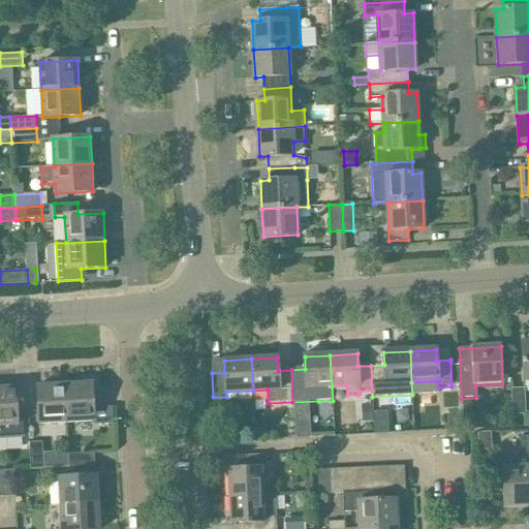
[(65,383),(67,423),(94,421),(92,382),(65,383)]
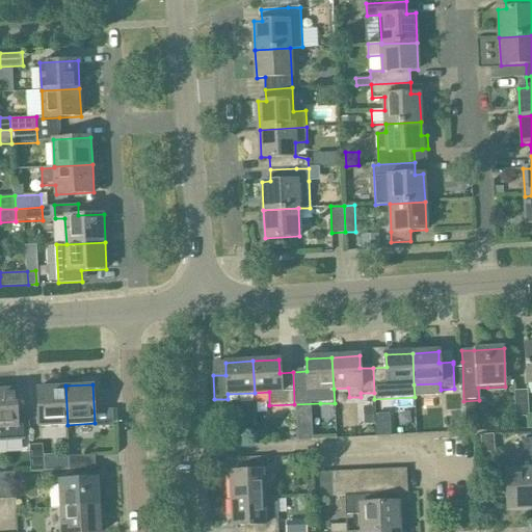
[(41,426),(68,425),(65,386),(37,388),(41,426)]
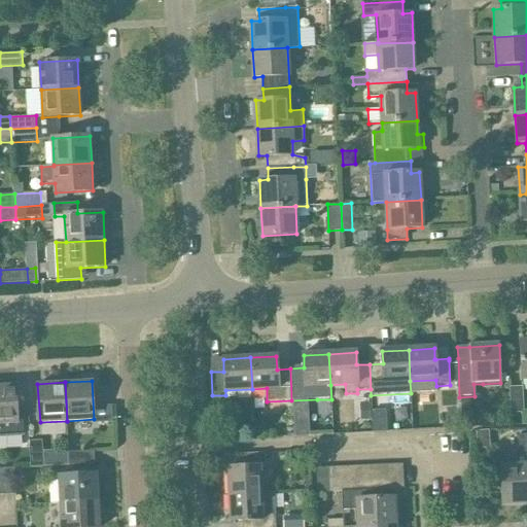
[(0,385),(0,437),(26,436),(25,420),(18,420),(15,385),(0,385)]
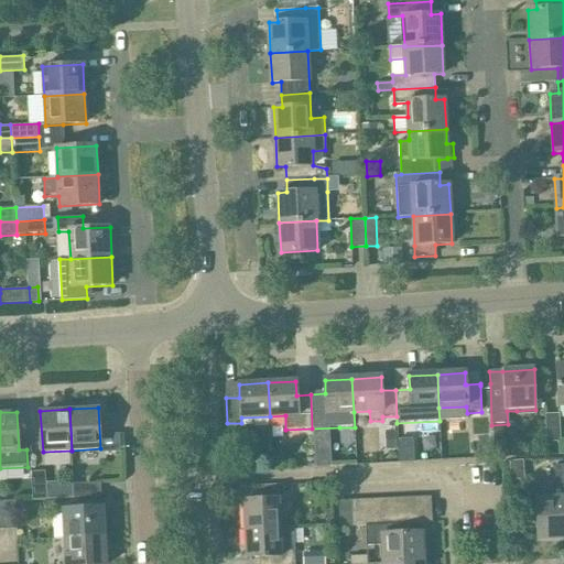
[(561,442),(560,414),(545,414),(546,443),(561,442)]
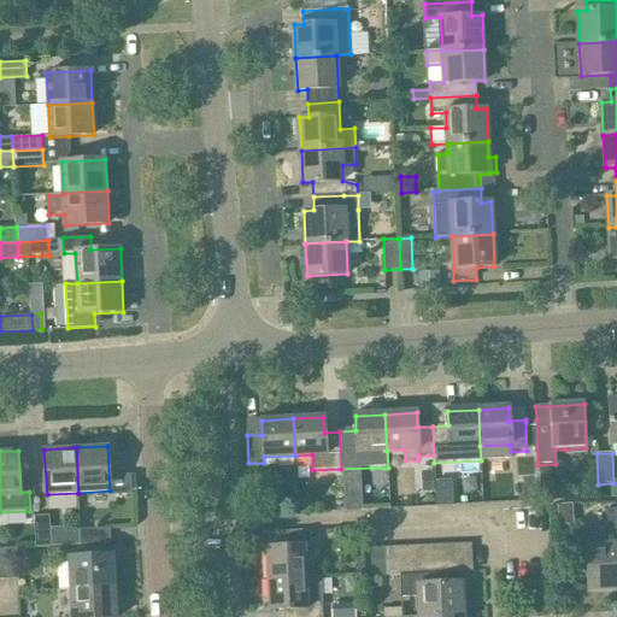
[(554,498),(554,482),(542,482),(542,498),(554,498)]
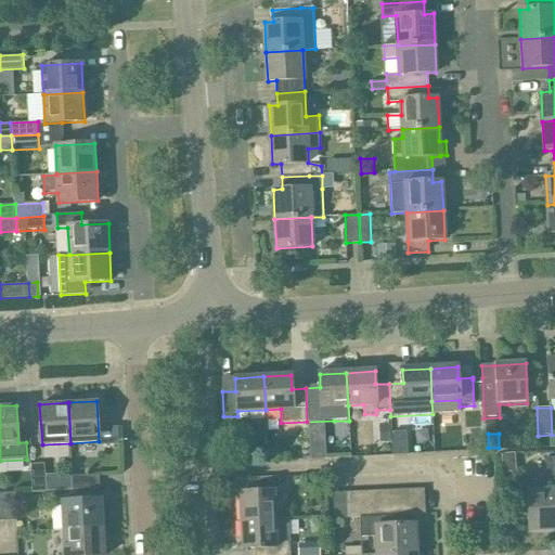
[(516,453),(501,454),(502,473),(505,473),(514,472),(517,472),(516,453)]
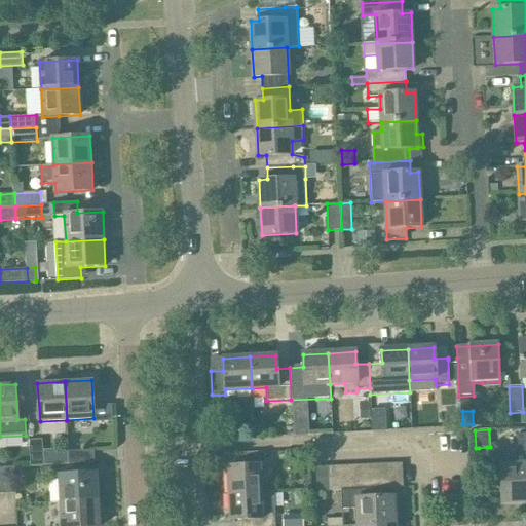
[(501,504),(525,502),(525,446),(525,434),(517,435),(518,450),(515,453),(516,466),(499,466),(501,504)]
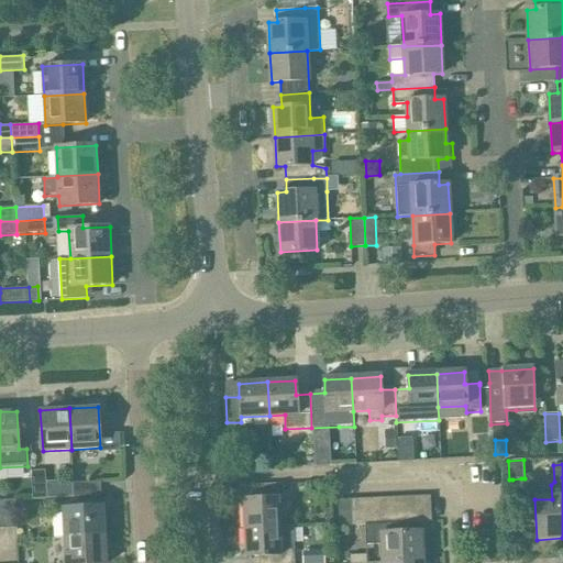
[(46,499),(45,472),(31,472),(32,500),(46,499)]
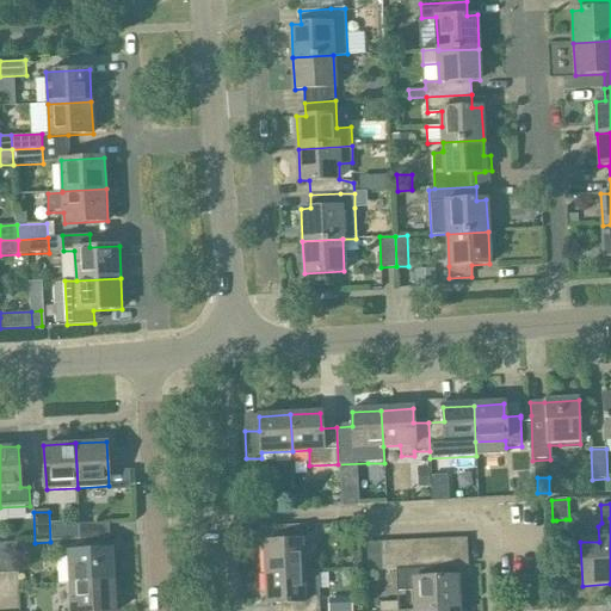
[(109,537),(107,522),(76,524),(78,539),(109,537)]
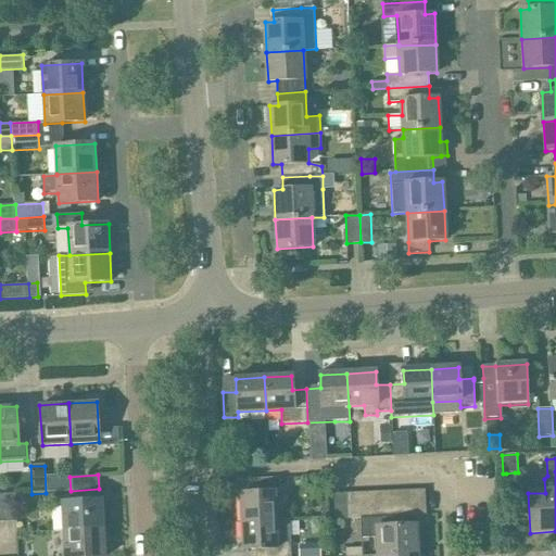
[(240,494),(241,523),(276,522),(276,520),(275,493),(279,493),(279,479),(252,480),(253,494),(240,494)]
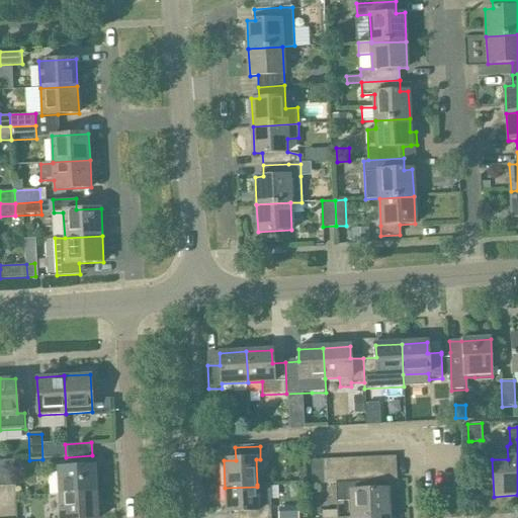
[(376,483),(384,483),(383,457),(371,458),(373,483),(376,483)]
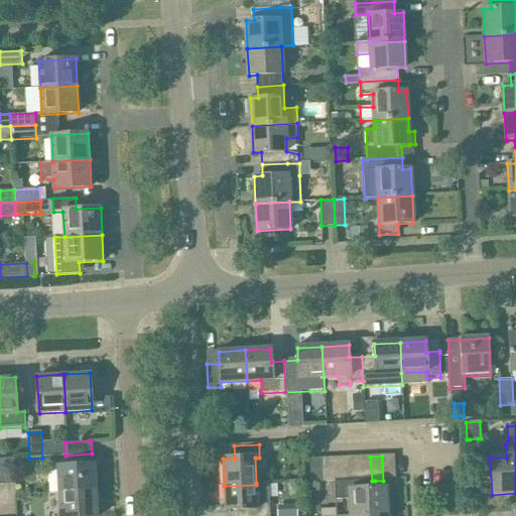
[(382,456),(383,481),(396,480),(394,456),(382,456)]
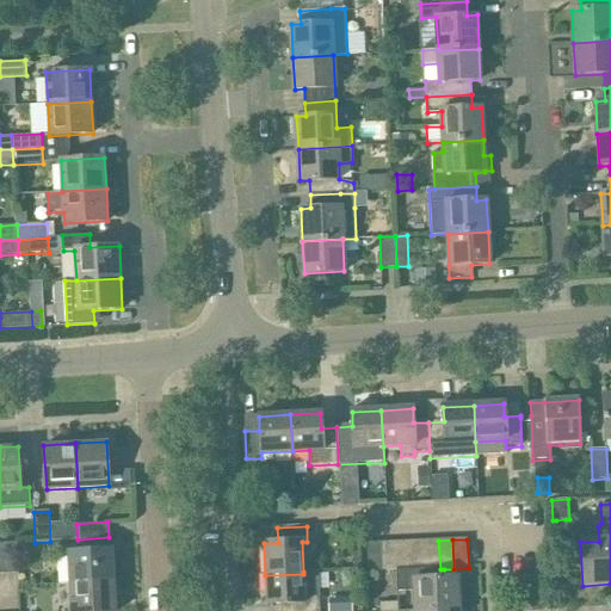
[(426,571),(425,541),(411,542),(412,572),(426,571)]
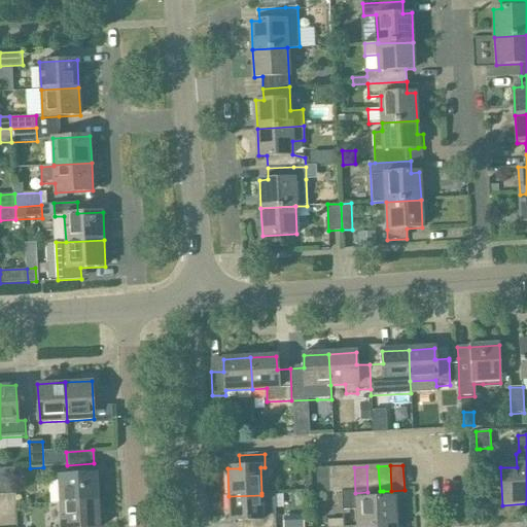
[(380,491),(378,466),(366,466),(367,492),(380,491)]
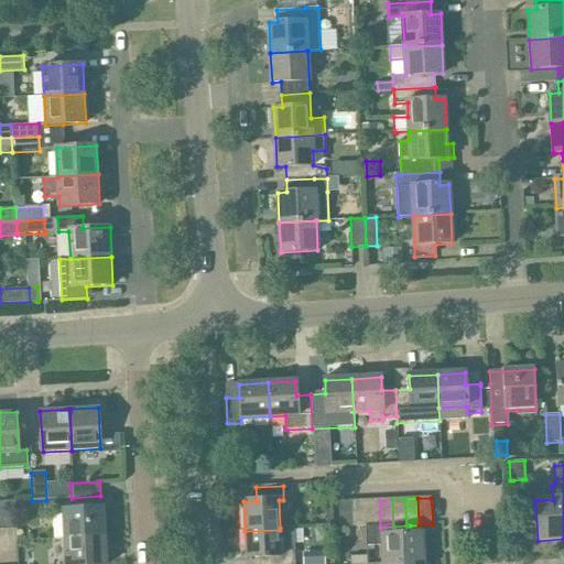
[(14,500),(0,501),(1,529),(15,528),(14,500)]
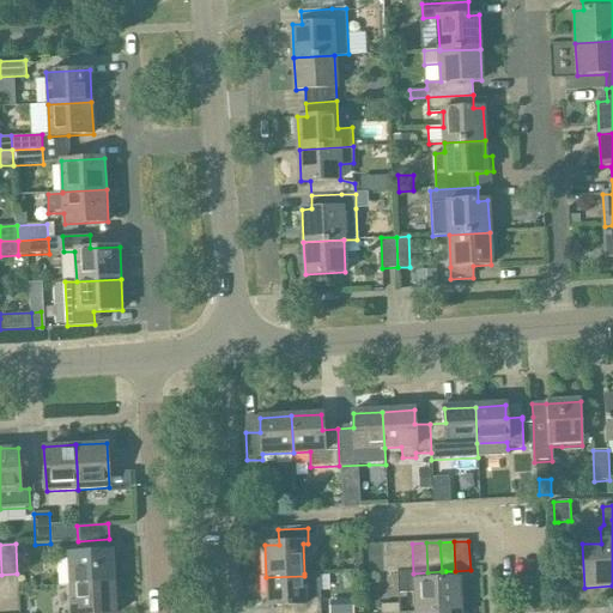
[(400,574),(399,544),(384,545),(386,575),(398,574),(400,574)]
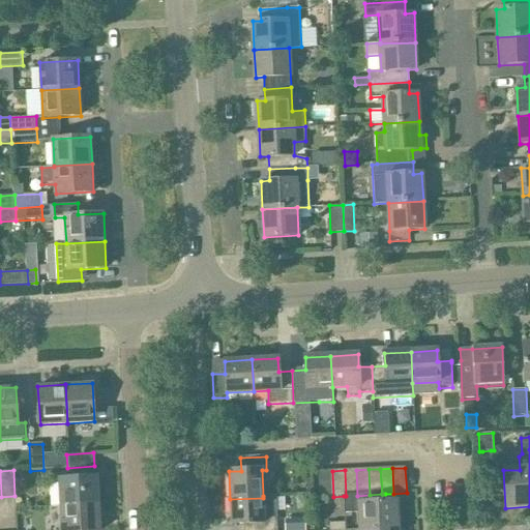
[(357,496),(356,470),(345,470),(346,496),(357,496)]
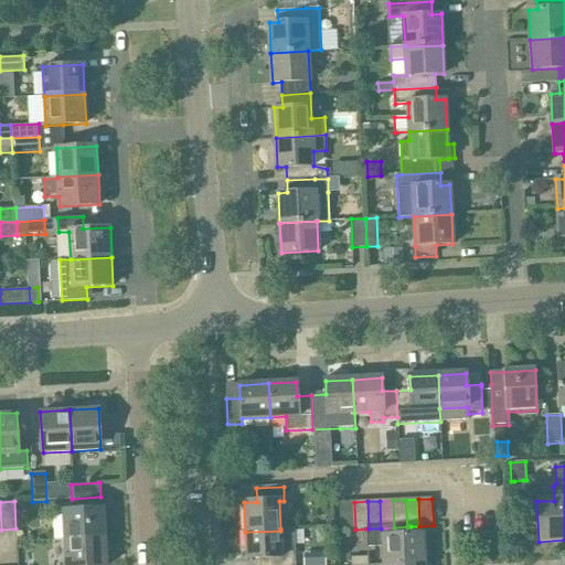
[(355,530),(354,502),(341,502),(342,530),(355,530)]
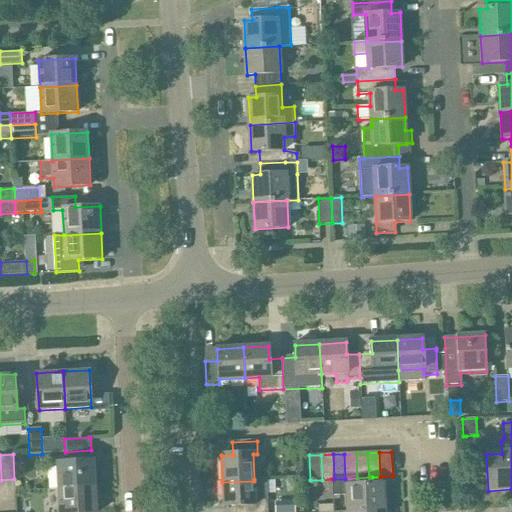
[(59,489),(95,487),(93,461),(57,463),(59,489)]
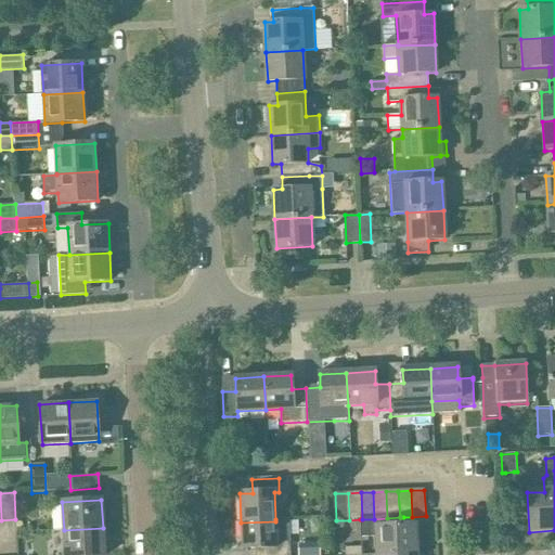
[(403,517),(400,517),(387,518),(374,519),(362,519),(360,519),(361,539),(376,538),(376,554),(415,554),(415,527),(403,527),(403,517)]
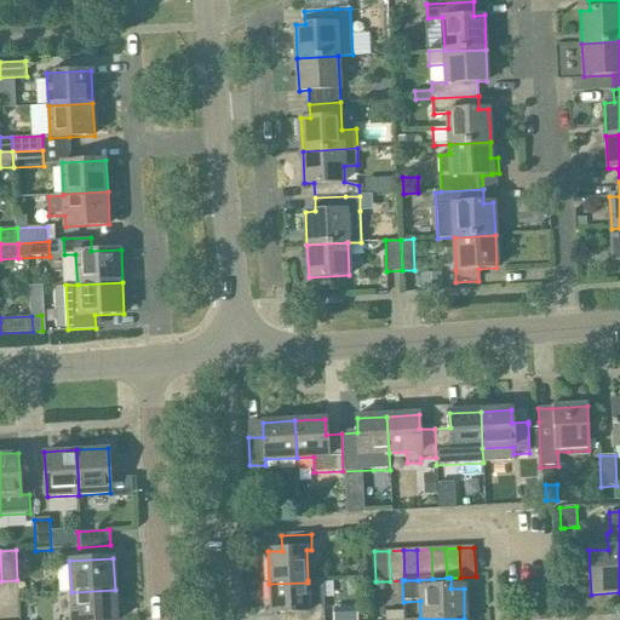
[(285,619),(323,619),(322,579),(308,580),(308,583),(269,584),(270,615),(285,614),(285,619)]
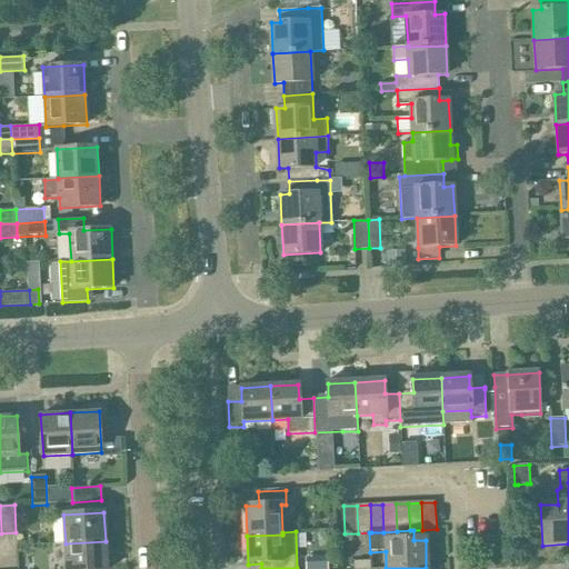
[(107,568),(106,541),(66,543),(67,568),(107,568)]
